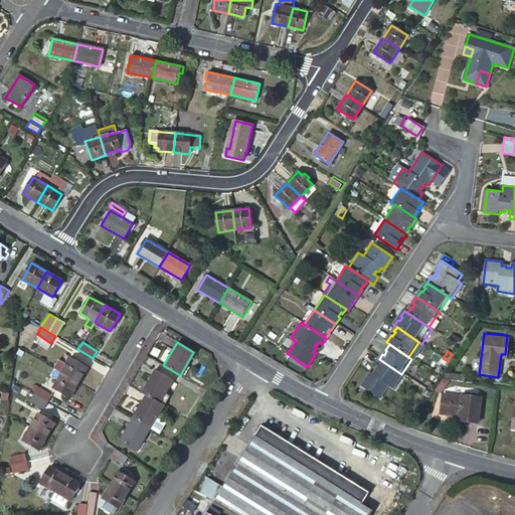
[(70,357),(61,372),(77,382),(87,367),(70,357)]
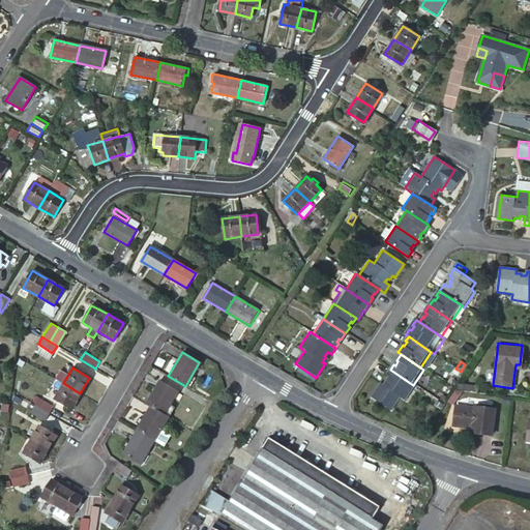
[(407,402),(416,387),(413,385),(390,370),(386,376),(389,379),(386,384),(385,382),(382,386),(380,385),(372,398),(392,411),(401,398),(407,402)]
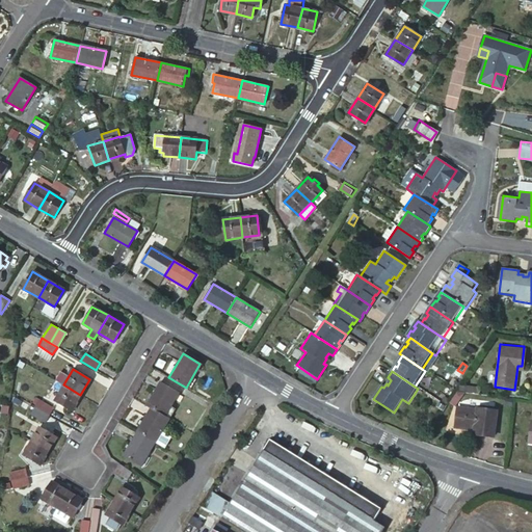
[(151,408),(168,419),(176,406),(170,403),(178,393),(160,382),(147,405),(151,408)]
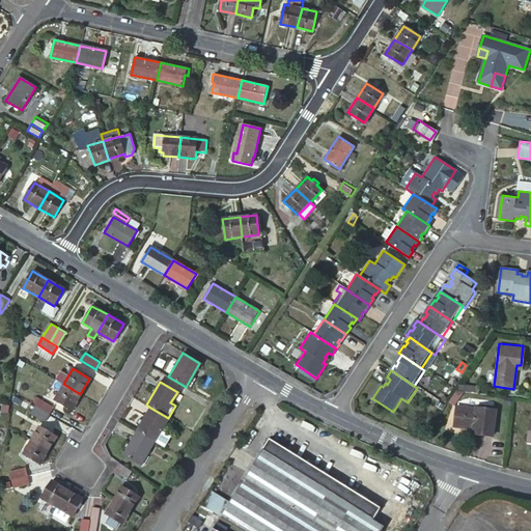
[(63,384),(54,400),(71,410),(80,394),(63,384)]
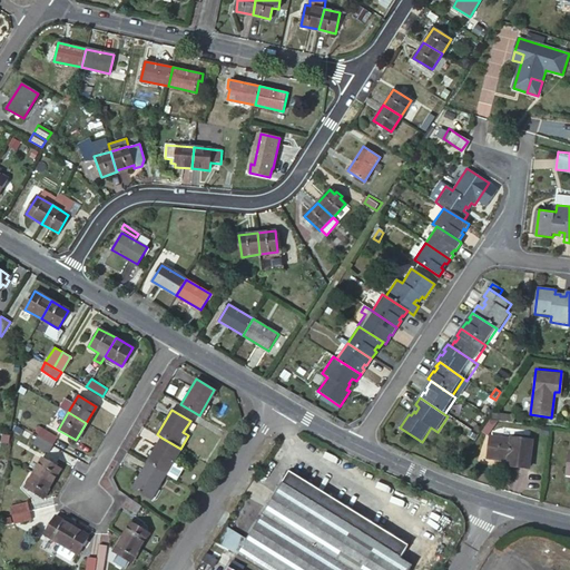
[(41,428),(36,435),(52,444),(57,436),(41,428)]
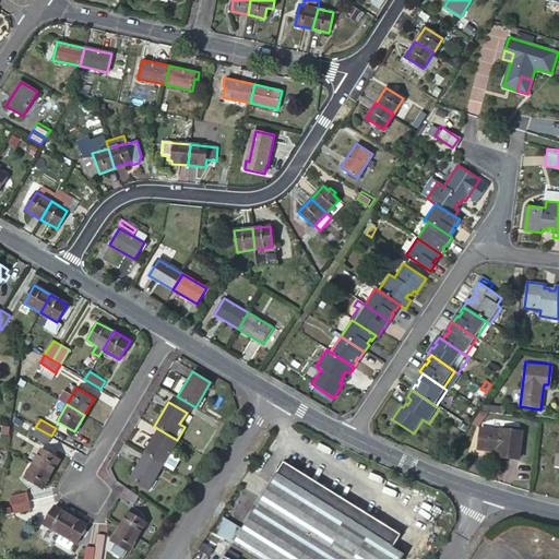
[(35,427),(31,435),(46,443),(51,436),(35,427)]
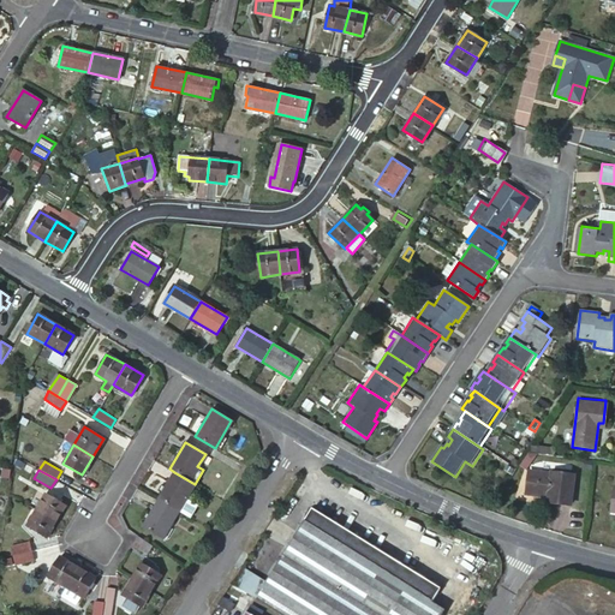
[(195,484),(174,472),(159,500),(178,512),(195,484)]
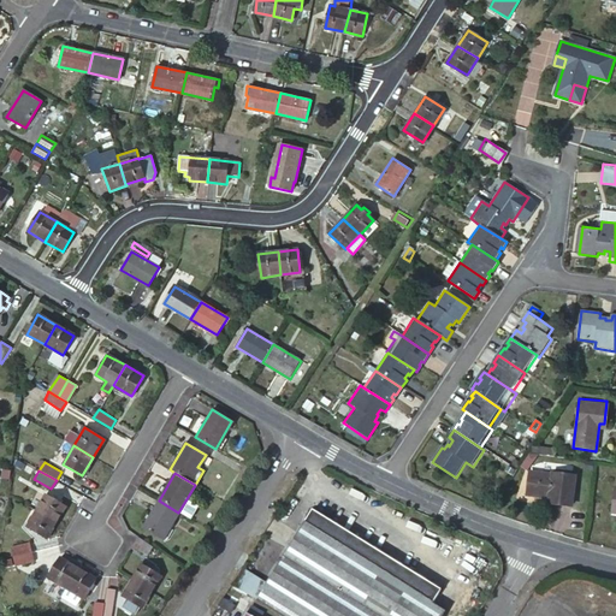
[(570,507),(574,478),(551,474),(551,477),(529,474),(526,496),(548,498),(548,504),(570,507)]
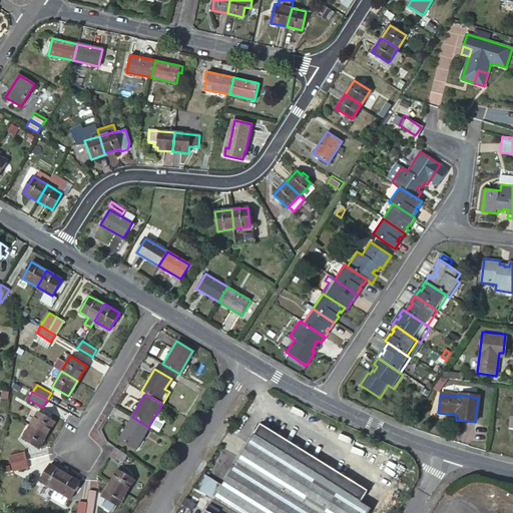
[(37,412),(29,425),(46,435),(54,421),(37,412)]
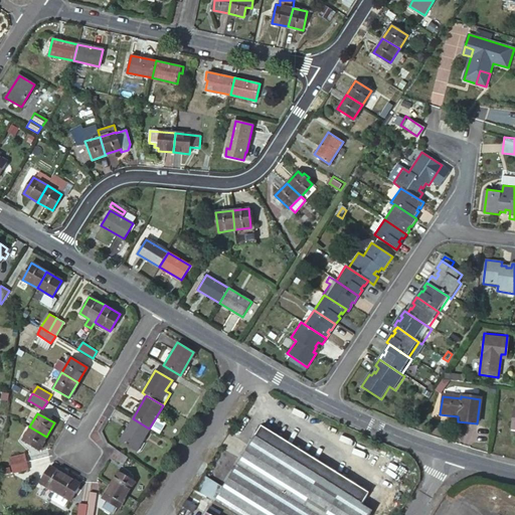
[(149,428),(133,418),(119,442),(136,451),(149,428)]
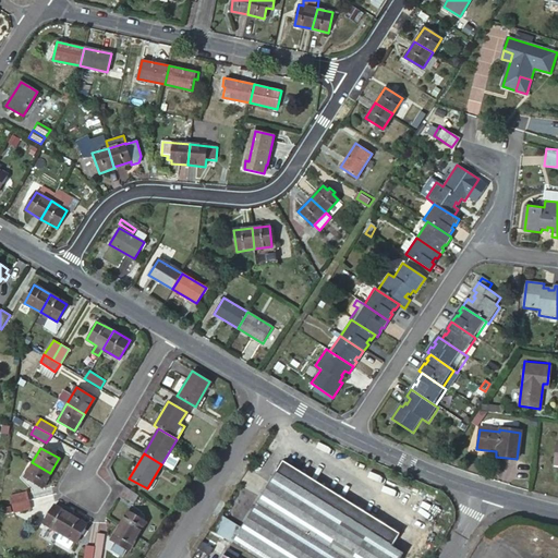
[(221,514),(211,530),(257,557),(399,557),(403,552),(392,545),(400,533),(283,460),(241,528),(221,514)]
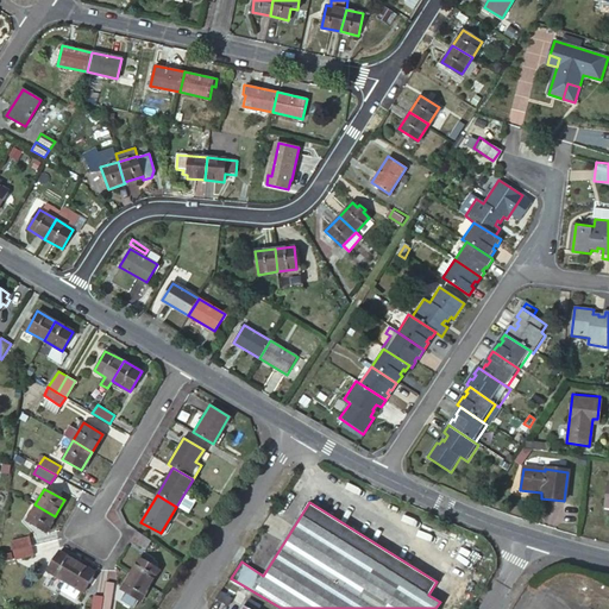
[(35,504),(25,521),(45,532),(55,516),(35,504)]
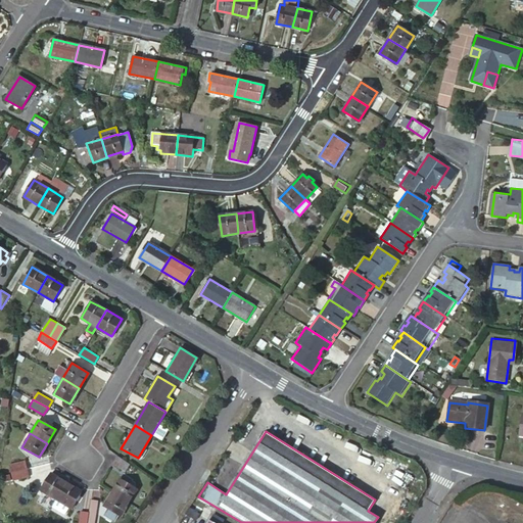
[(123,471),(128,463),(115,456),(111,464),(123,471)]
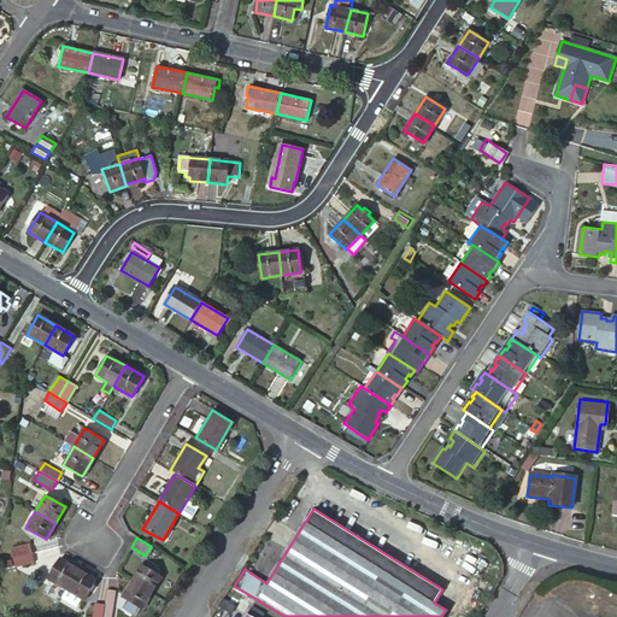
[(30,552),(29,544),(10,547),(12,557),(30,552)]
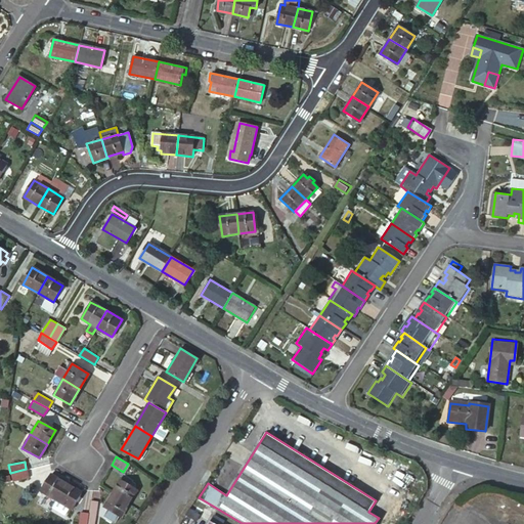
[(29,477),(26,469),(10,473),(12,481),(29,477)]
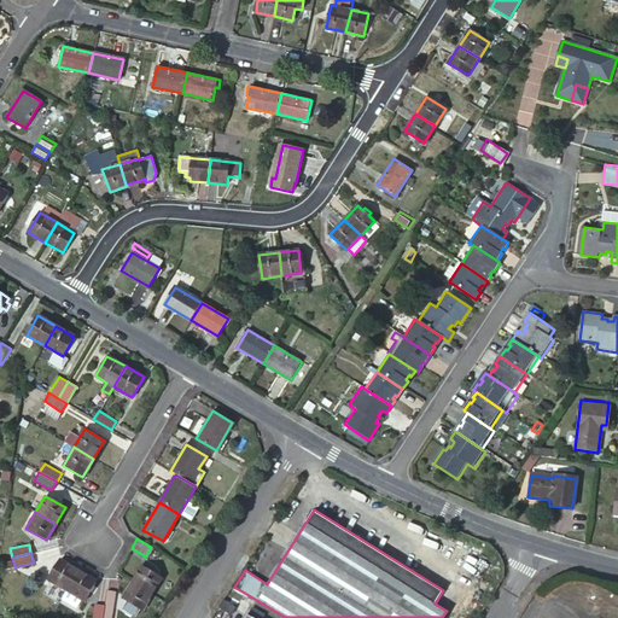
[(47,578),(65,589),(77,570),(59,559),(47,578)]
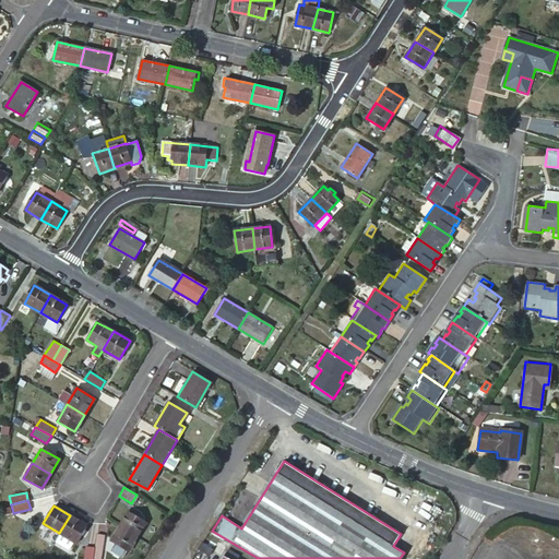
[(137,537),(145,522),(128,511),(118,526),(137,537)]
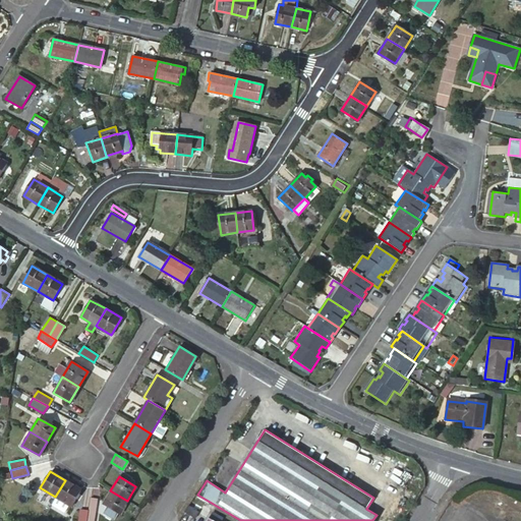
[(80,489),(65,480),(55,497),(51,505),(63,512),(68,505),(71,506),(80,489)]
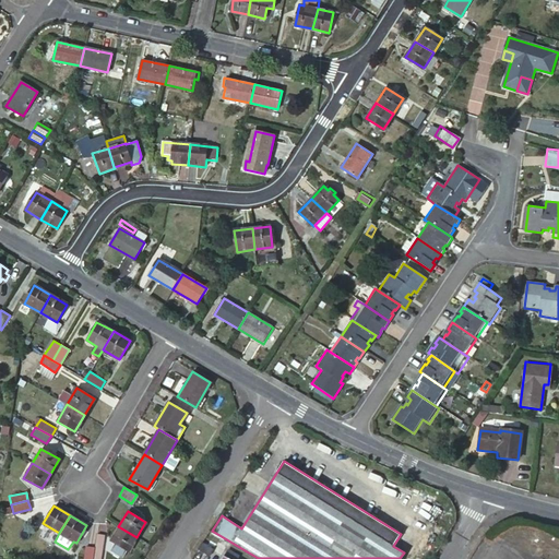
[(137,537),(118,526),(109,540),(110,540),(107,546),(118,552),(120,547),(128,551),(137,537)]
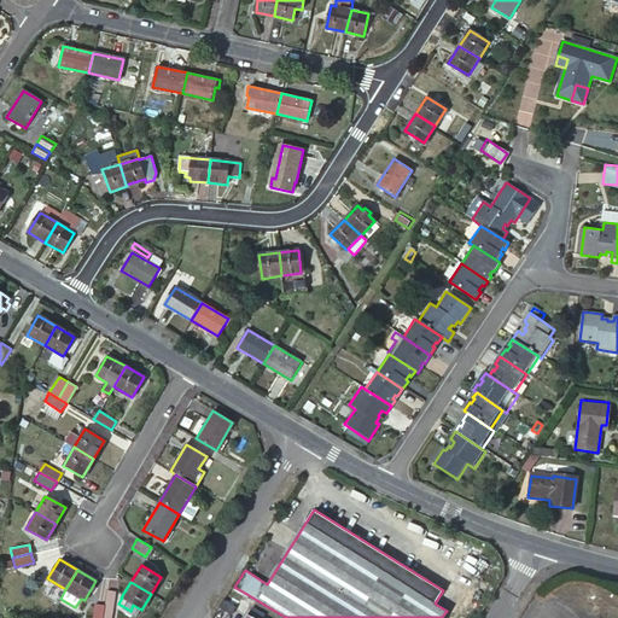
[(110,617),(115,592),(106,590),(104,605),(101,617),(110,617)]
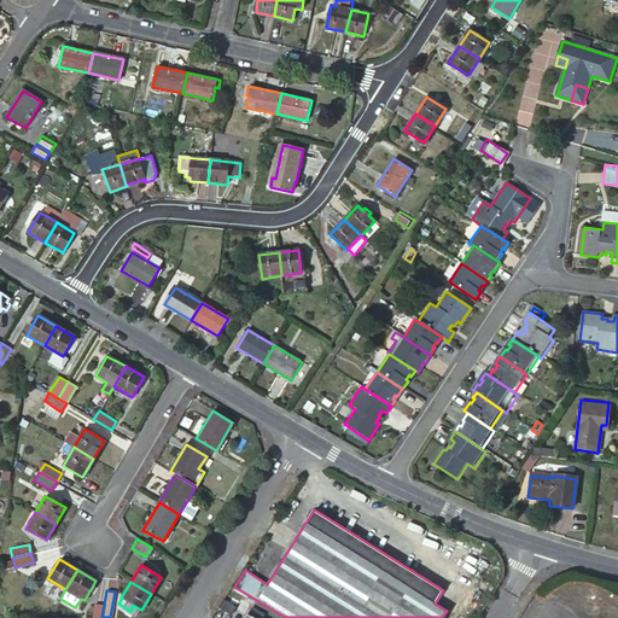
[(223,598),(219,605),(232,613),(237,606),(223,598)]
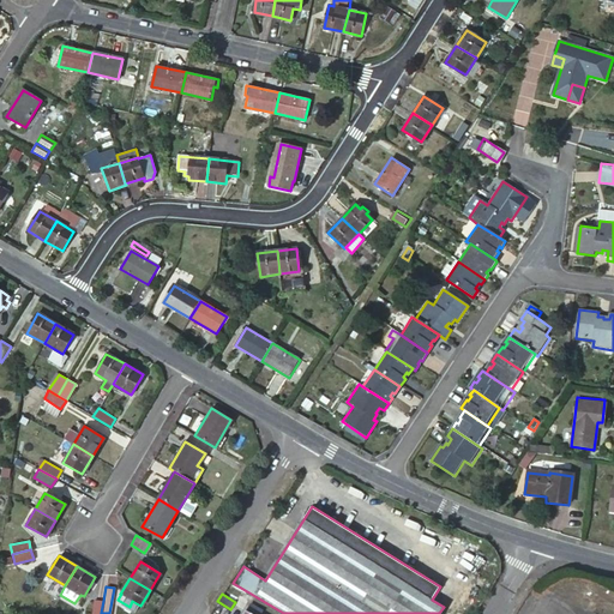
[(101,613),(103,601),(92,600),(90,613),(101,613)]
